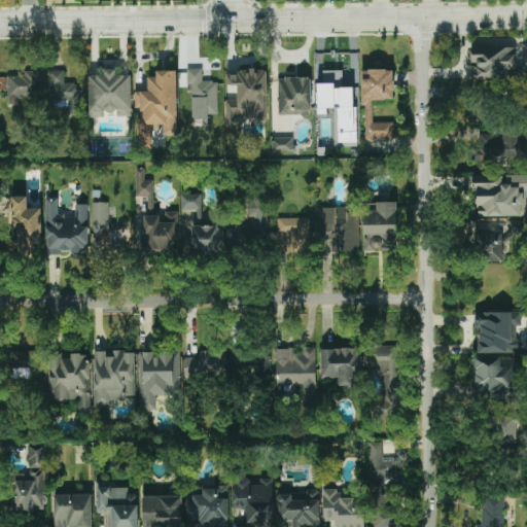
[(516,47),(470,48),(471,79),(524,79),(524,66),(516,66),(516,47)]
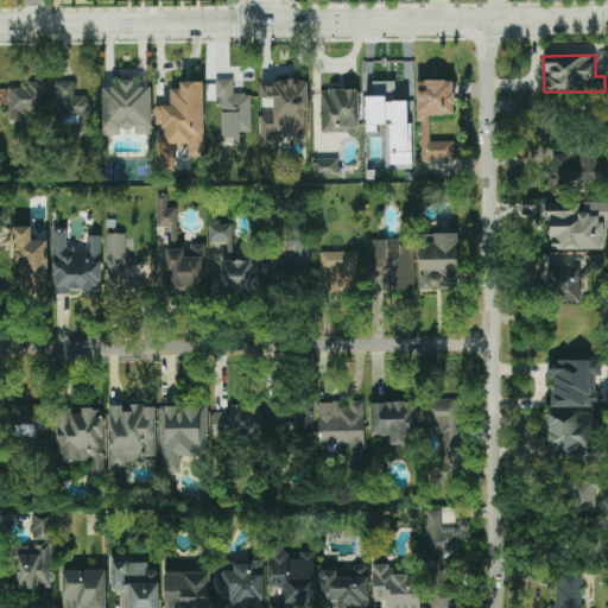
[(151,87),(134,87),(134,80),(120,81),(120,87),(102,88),(103,135),(121,135),(121,131),(134,130),(134,135),(152,134),(151,87)]
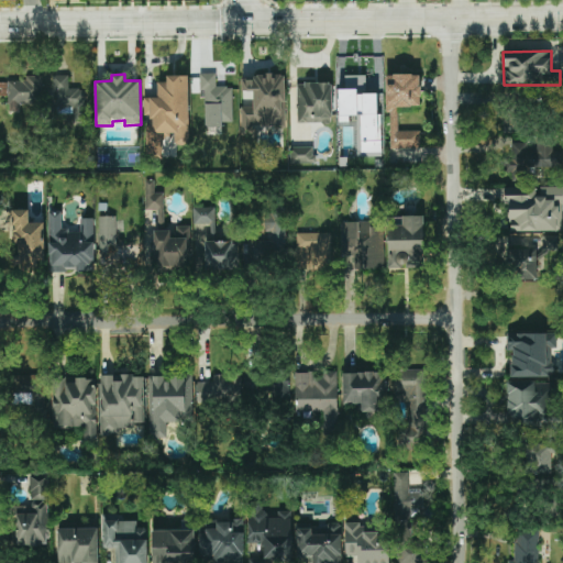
[(232,87),(217,87),(216,74),(200,74),(200,97),(205,97),(205,128),(223,128),(223,122),(233,122),(232,87)]
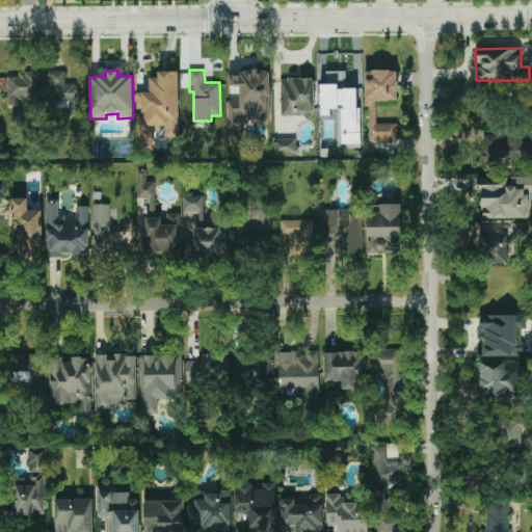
[(270,71),(241,70),(241,75),(229,75),(228,128),(238,128),(238,120),(269,120),(270,71)]
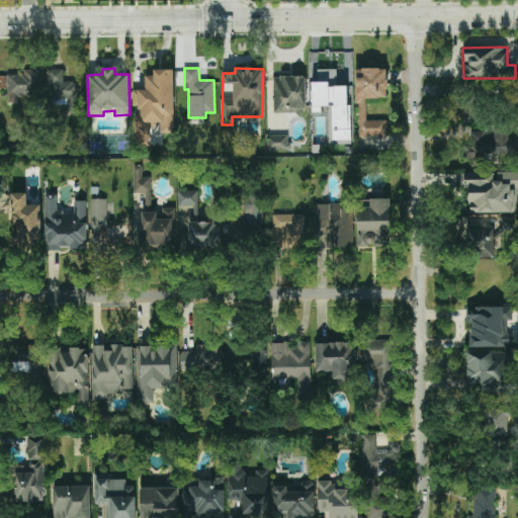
[(63,70),(51,69),(50,104),(67,105),(67,113),(78,113),(78,82),(63,82),(63,70)]
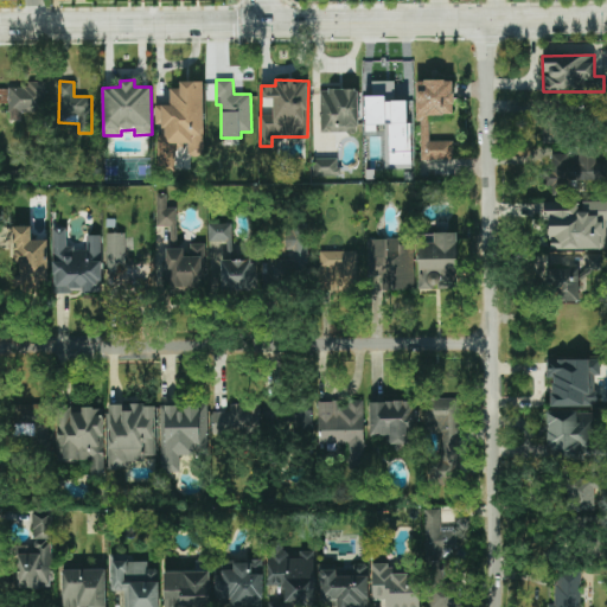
[(453,160),(453,141),(429,141),(429,115),(453,115),(453,81),(416,81),(416,122),(420,122),(421,160),(453,160)]
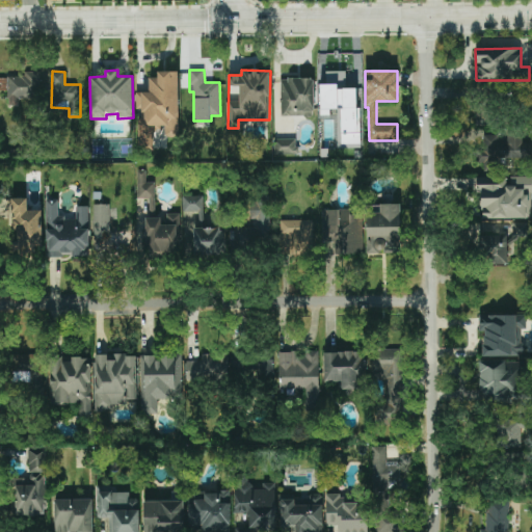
[(179,72),(157,72),(157,78),(149,77),(149,91),(136,91),(136,109),(141,109),(141,134),(139,134),(138,147),(153,147),(153,126),(166,126),(165,137),(178,137),(179,72)]
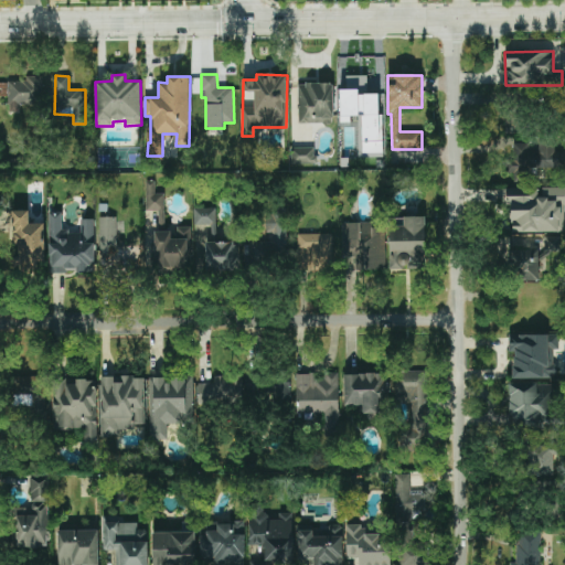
[(366,76),(339,76),(338,88),(366,89),(366,76)]
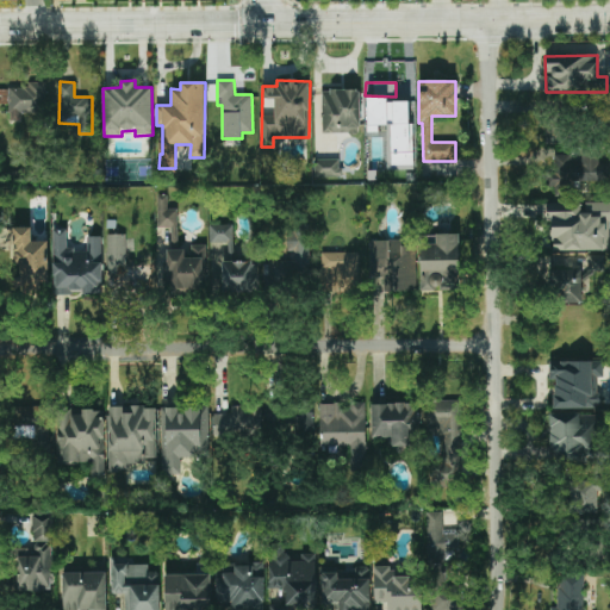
[(45,85),(10,85),(8,122),(20,122),(22,112),(45,113),(45,85)]
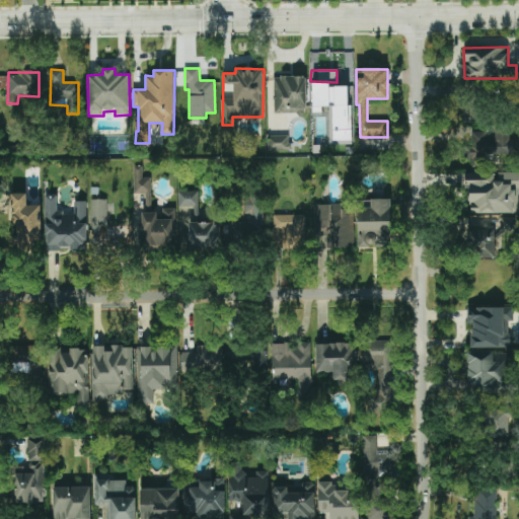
[(274,114),(306,114),(306,76),(274,77),(274,114)]
